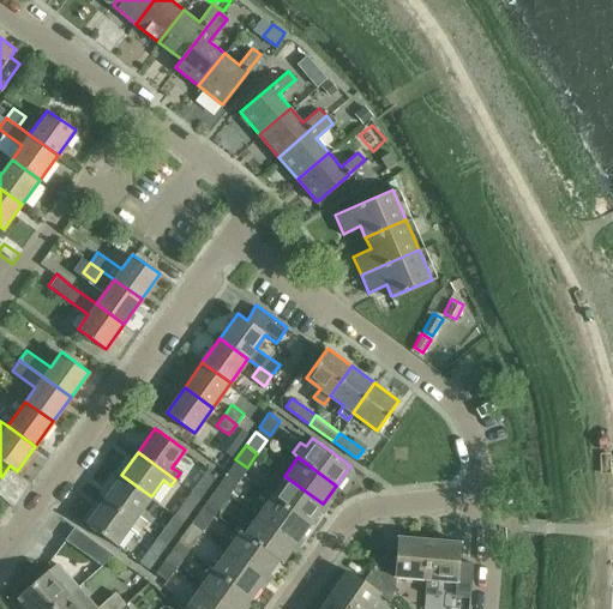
[(191,490),(199,496),(217,472),(209,466),(191,490)]
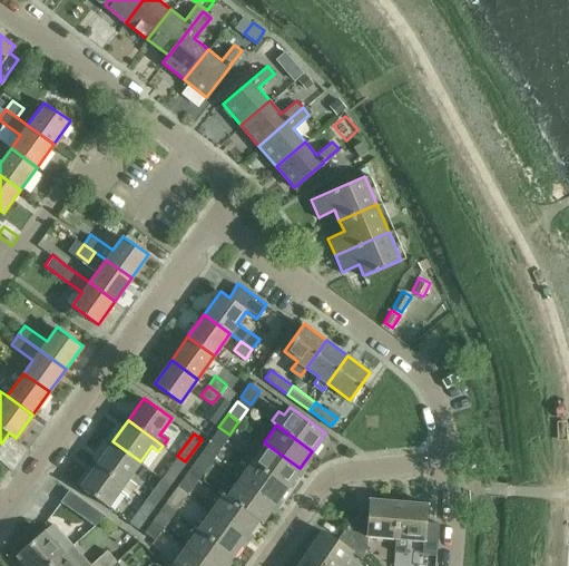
[(213,436),(203,448),(214,456),(223,443),(213,436)]
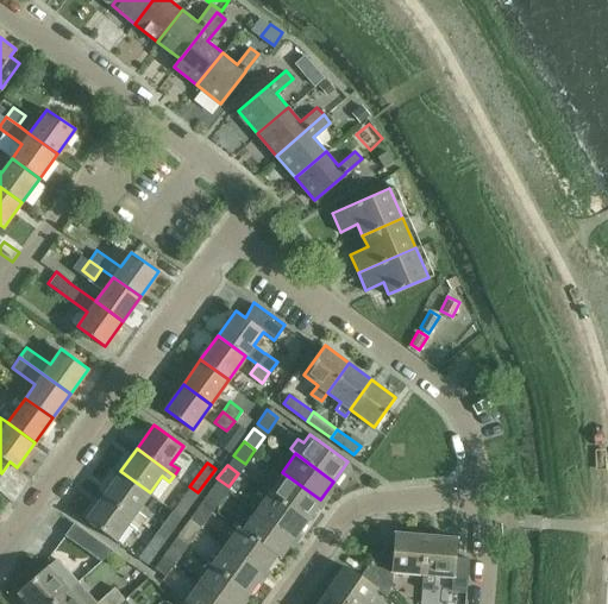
[(137,509),(150,492),(120,471),(102,494),(140,522),(145,515),(137,509)]
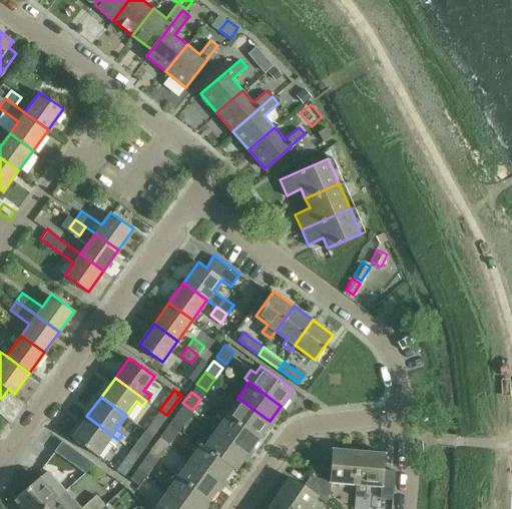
[(270,421),(237,398),(231,407),(227,404),(222,410),(259,437),(270,421)]
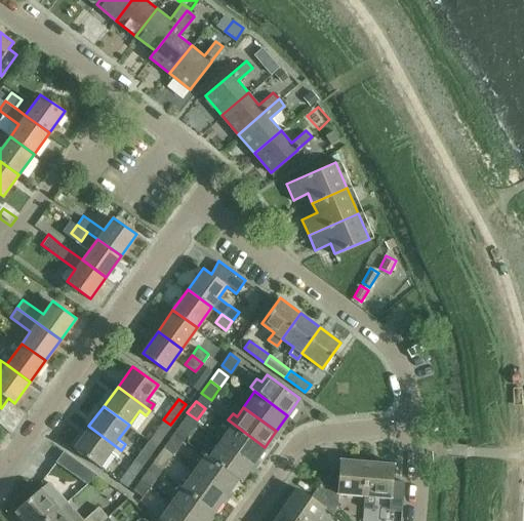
[(197,419),(187,412),(178,425),(188,432),(197,419)]
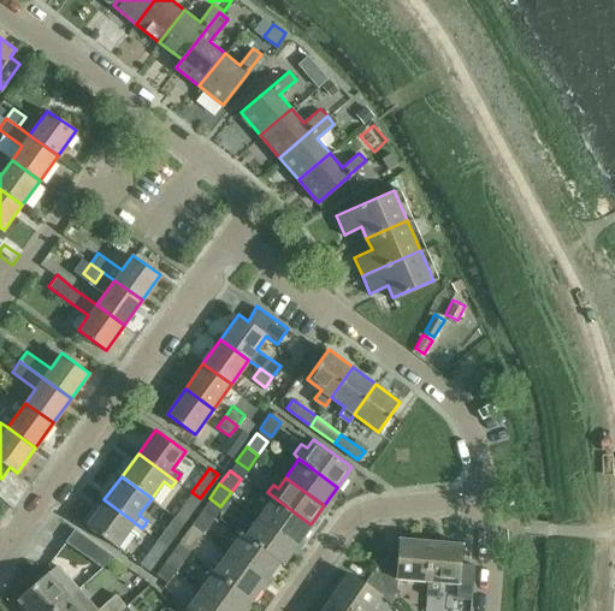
[(175,516),(183,522),(200,498),(191,492),(175,516)]
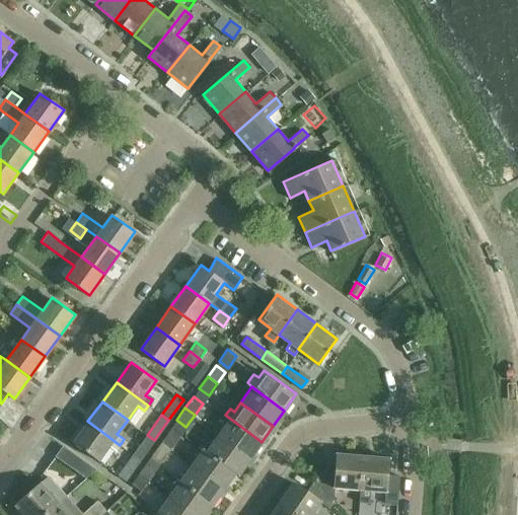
[(218,434),(250,458),(262,442),(225,415),(221,422),(225,424),(218,434)]
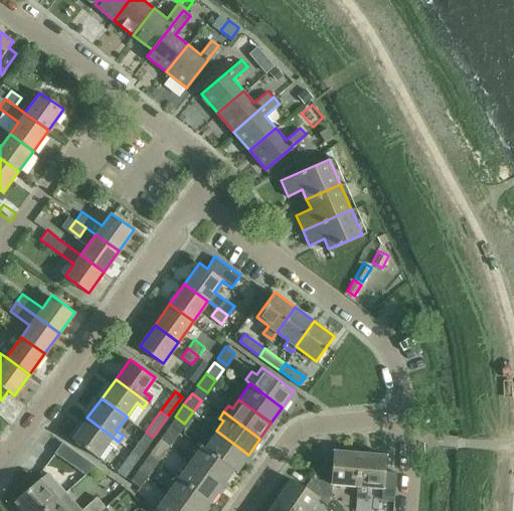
[(119,442),(87,417),(72,438),(98,457),(109,442),(115,447),(119,442)]
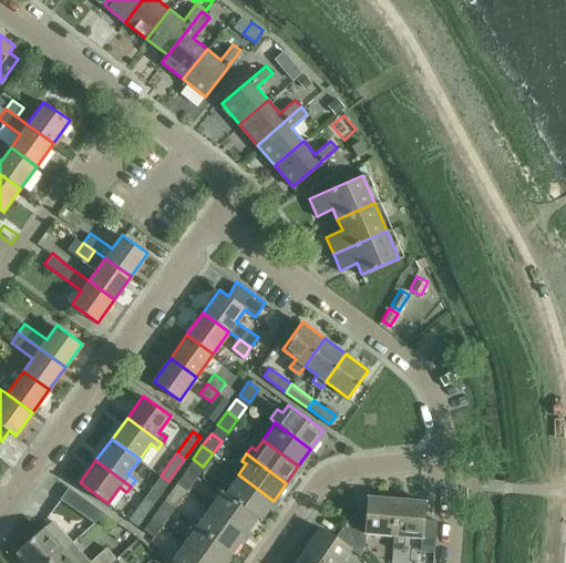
[(187,467),(177,480),(188,488),(197,474),(187,467)]
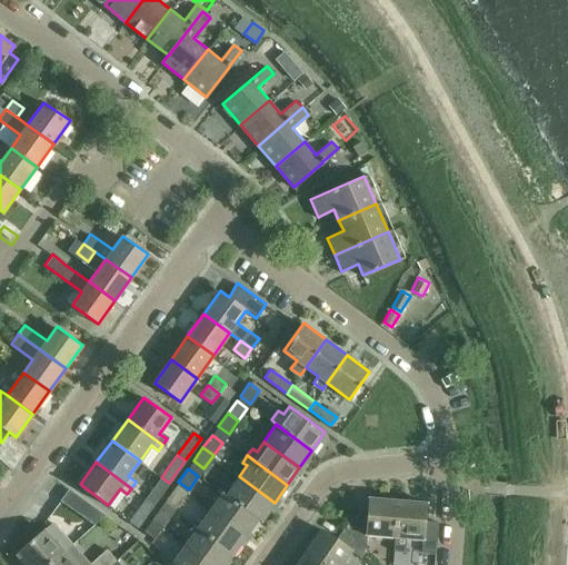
[(261,521),(275,503),(239,476),(227,494),(258,518),(261,521)]
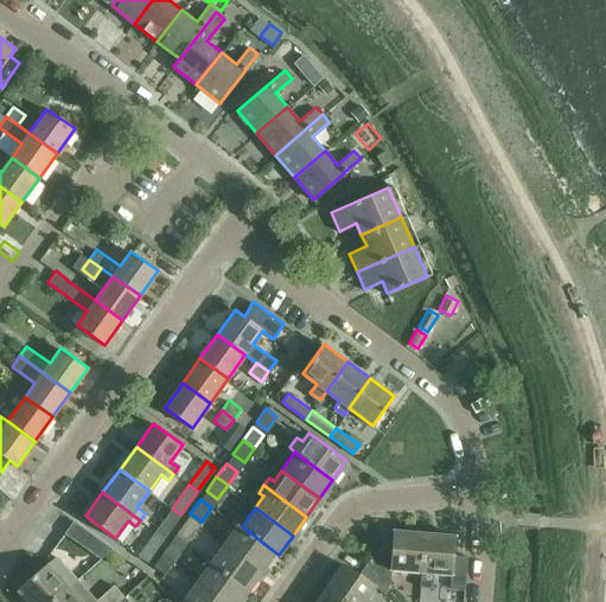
[(164,537),(180,514),(172,508),(155,531),(164,537)]
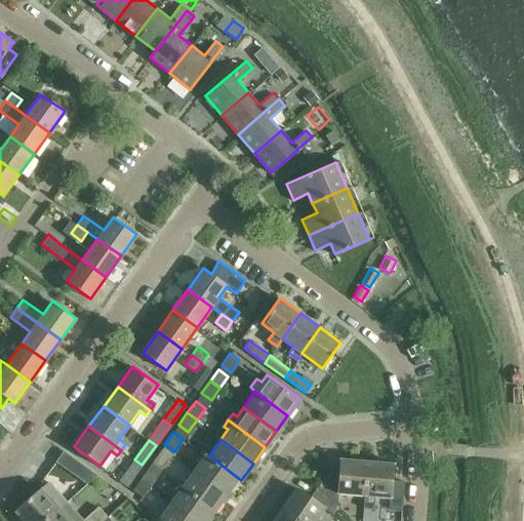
[(174,451),(164,444),(156,456),(165,464),(174,451)]
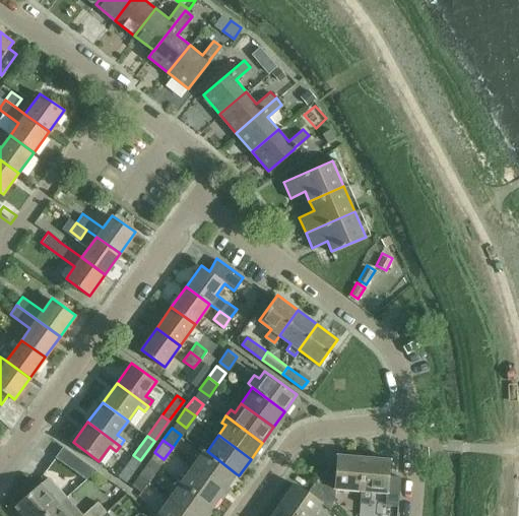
[(86,477),(95,468),(63,445),(55,455),(86,477)]
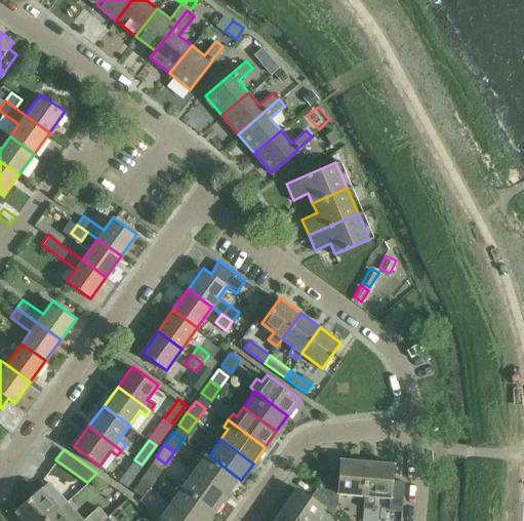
[(194,470),(227,494),(238,478),(209,455),(201,450),(196,456),(201,459),(194,470)]
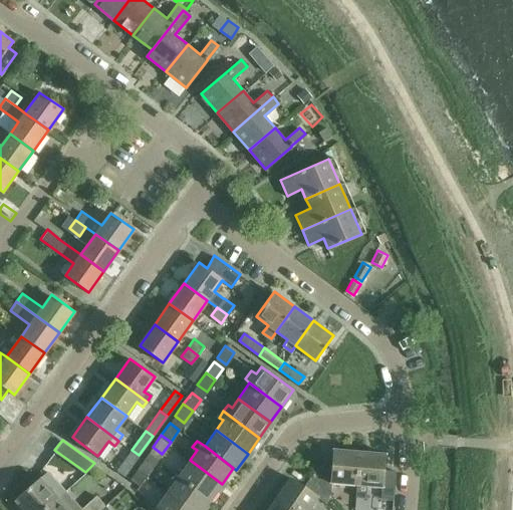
[(310,477),(330,490),(330,482),(356,484),(359,451),(332,449),(331,465),(319,464),(310,477)]
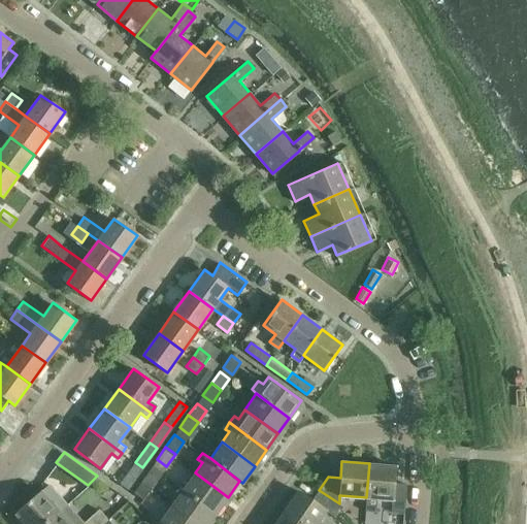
[(142,467),(135,462),(121,483),(128,488),(142,467)]
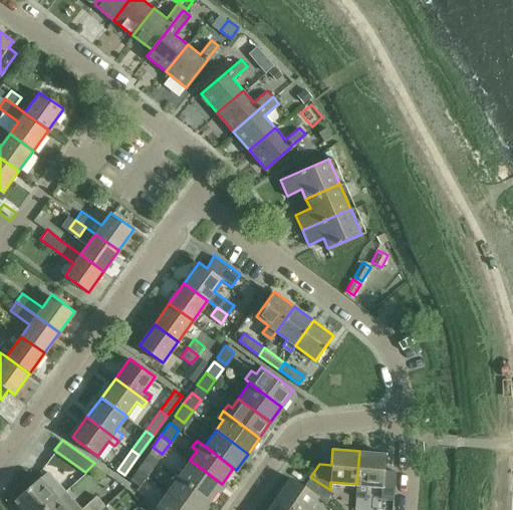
[(367,497),(368,485),(381,486),(380,497),(394,498),(396,470),(383,469),(386,453),(359,451),(356,484),(357,484),(356,496),(367,497)]
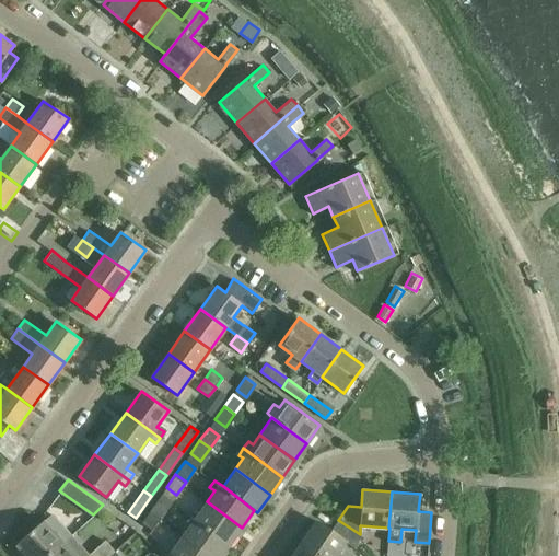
[(151,508),(162,516),(171,502),(161,495),(151,508)]
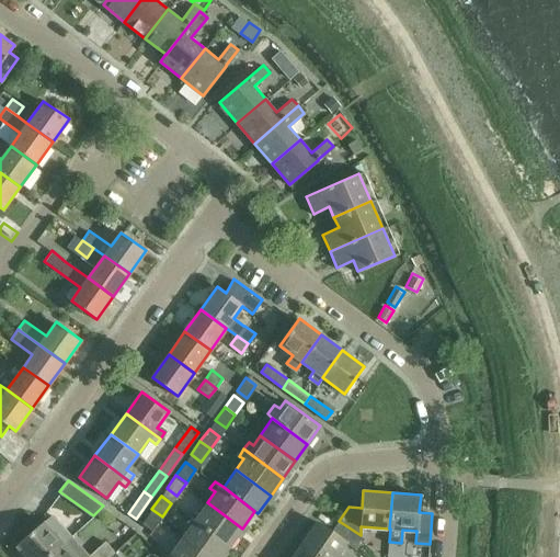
[(195,509),(190,516),(195,520),(229,546),(242,529),(207,502),(200,513),(195,509)]
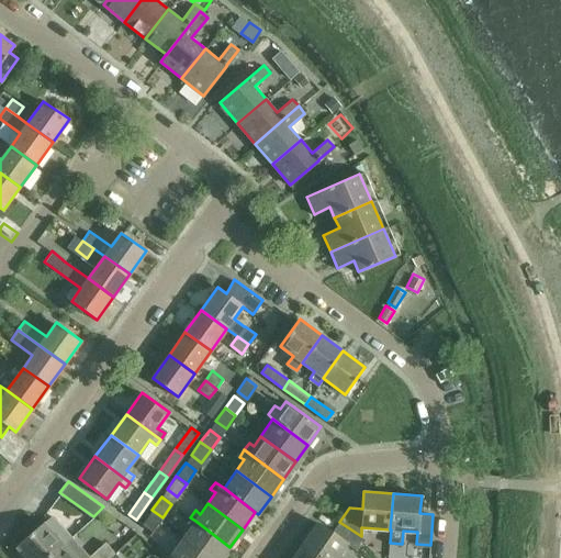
[(153,529),(163,517),(152,510),(143,522),(153,529)]
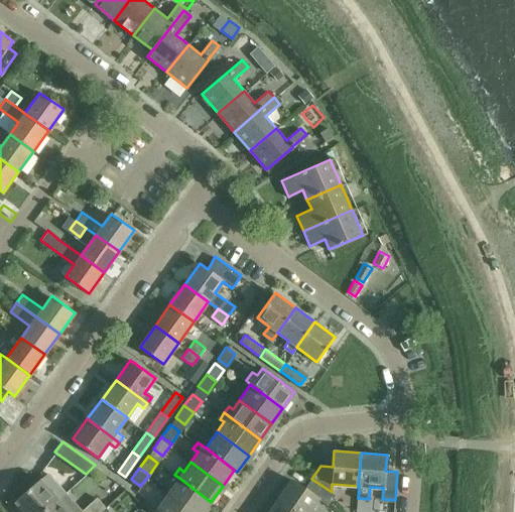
[(40,479),(14,501),(23,511),(42,511),(67,491),(48,471),(40,479)]
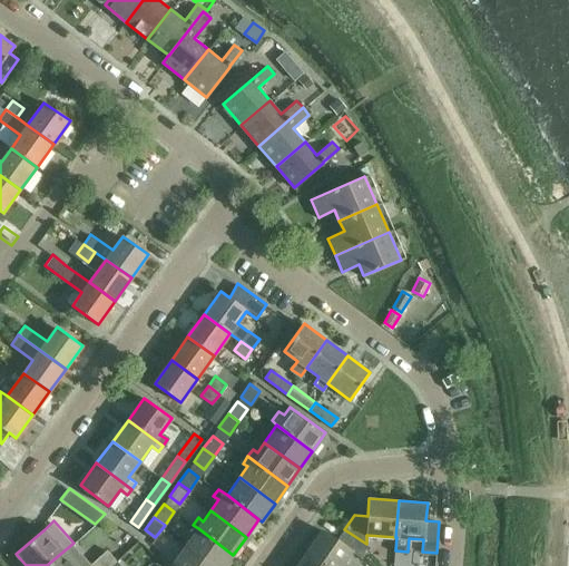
[(224,565),(233,555),(198,528),(185,545),(213,565),(224,565)]
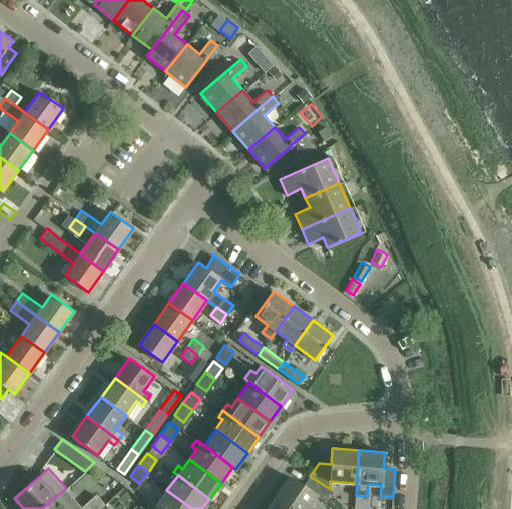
[(330,489),(310,476),(303,485),(290,476),(275,497),(292,508),(307,508),(317,496),(326,502),(333,491),(330,489)]
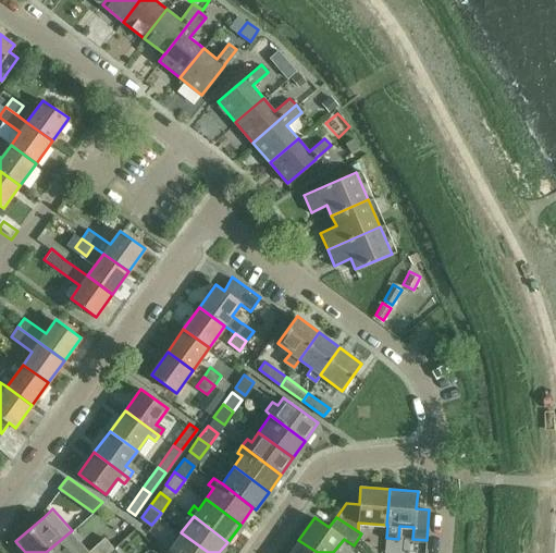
[(89,550),(72,530),(46,552),(107,552),(114,547),(104,536),(89,550)]
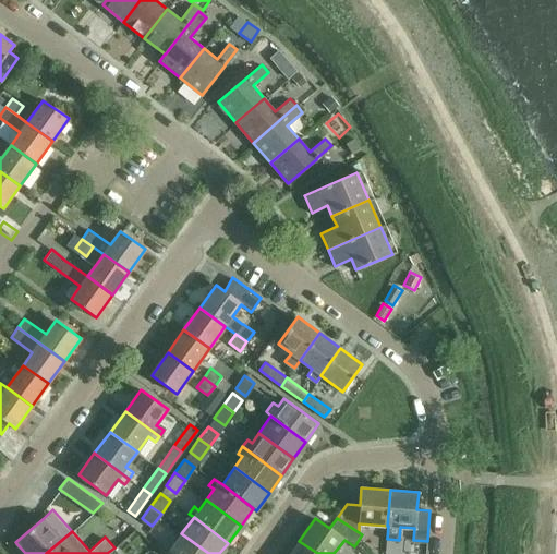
[(208,553),(181,533),(169,552),(172,553),(208,553)]
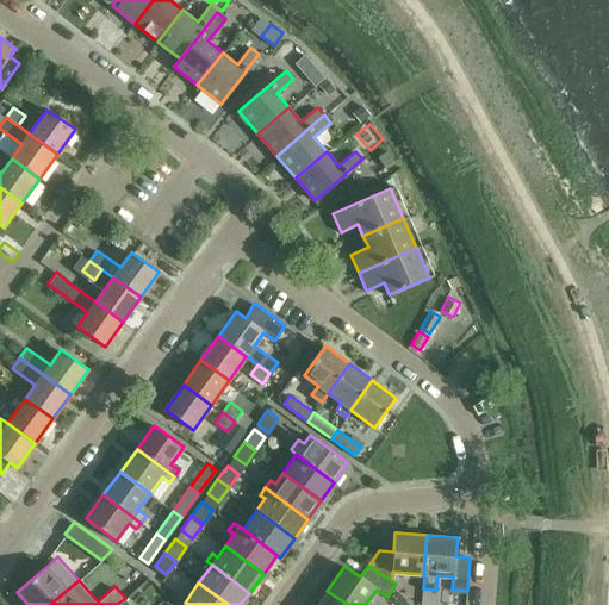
[(347,604),(327,591),(317,604),(347,604)]
